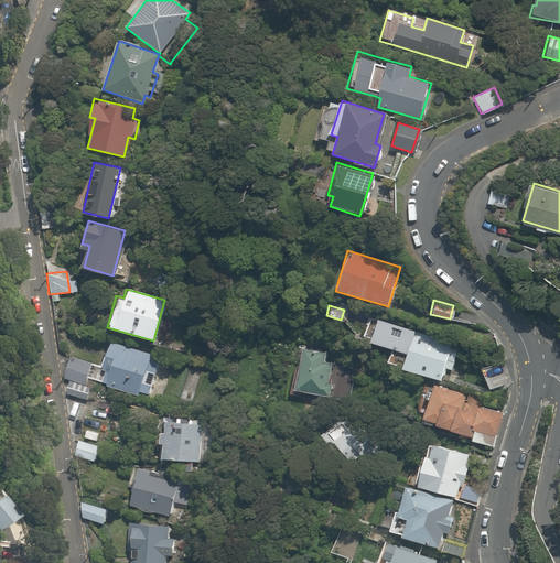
[(459,344),(378,320),(375,328),(370,327),(366,342),(389,349),(386,364),(443,381),(445,370),(450,372),(459,344)]
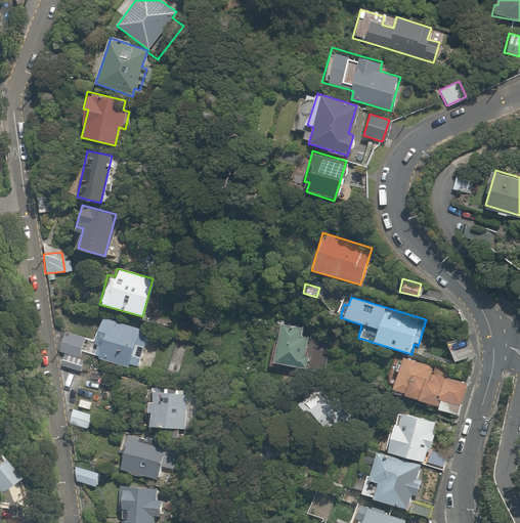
[(131,354),(134,343),(140,345),(144,331),(138,329),(101,317),(94,338),(101,341),(97,357),(127,366),(128,363),(134,365),(137,356),(131,354)]
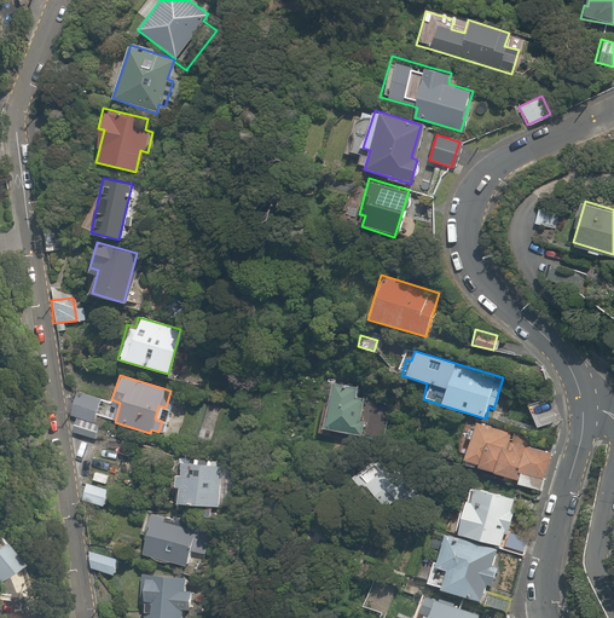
[(366,383),(331,377),(323,425),(358,431),(366,383)]
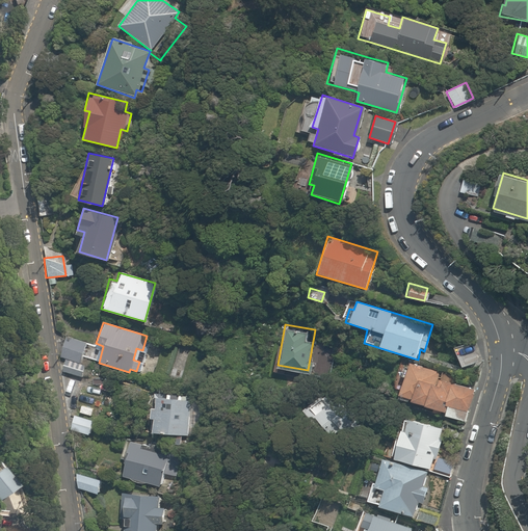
[(85,338),(62,338),(62,356),(85,356),(85,338)]
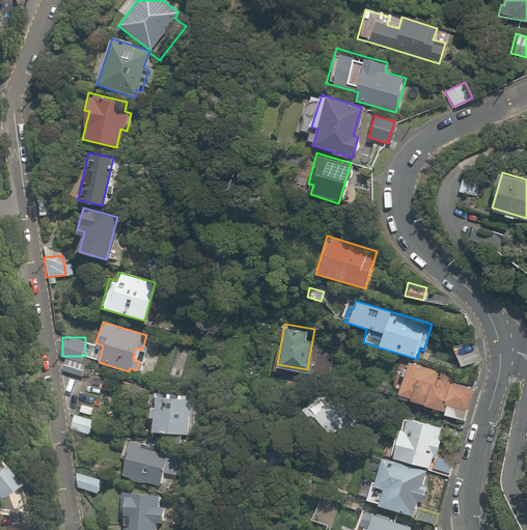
[(472,349),(455,356),(460,367),(476,360),(472,349)]
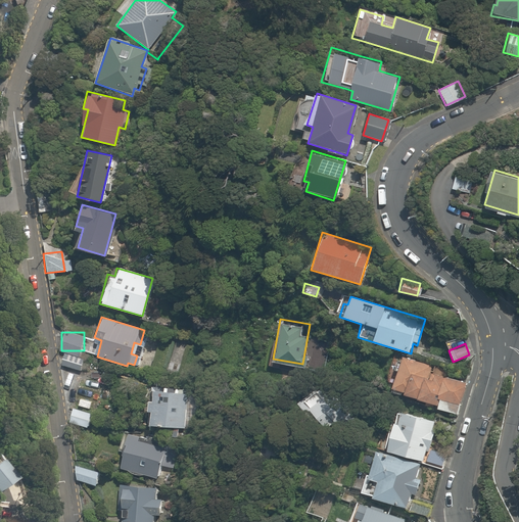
[(432,367),(398,354),(385,389),(452,414),(463,384),(430,372),(432,367)]
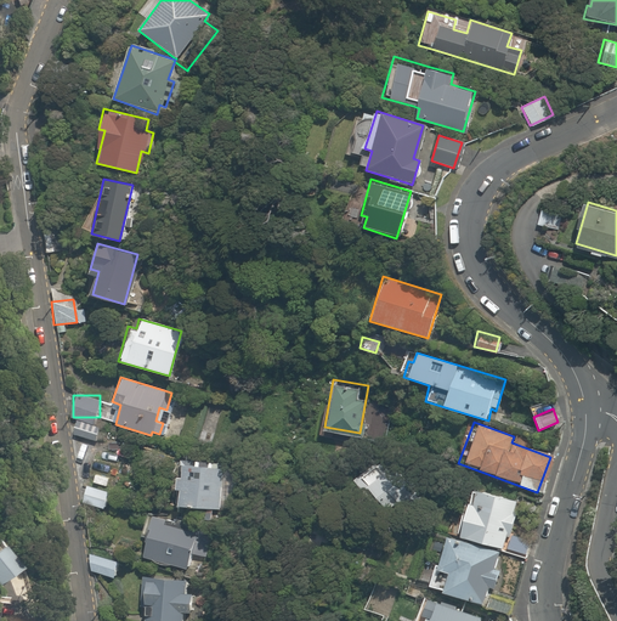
[(97,430),(72,423),(69,433),(94,440),(97,430)]
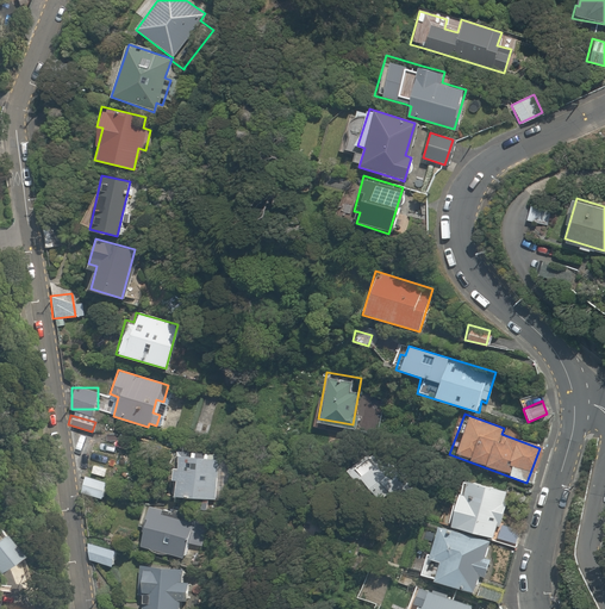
[(174,491),(174,496),(220,498),(222,486),(228,486),(229,463),(204,461),(204,455),(187,454),(187,448),(176,448),(176,454),(178,454),(178,465),(170,465),(170,478),(176,479),(176,485),(170,485),(170,491),(174,491)]
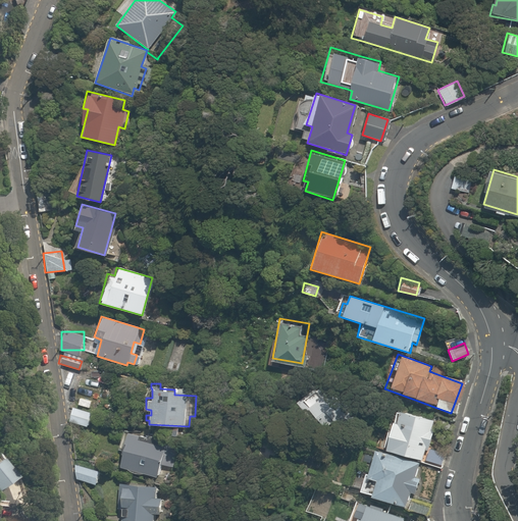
[(293,399),(299,411),(305,408),(311,419),(321,414),(322,416),(332,411),(319,384),(293,399)]
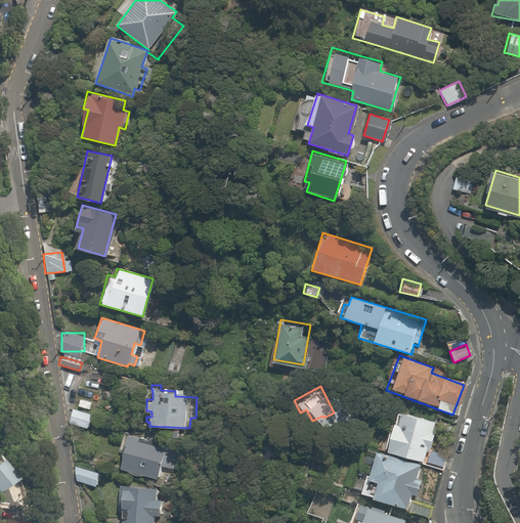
[(92,400),(76,398),(75,407),(92,408),(92,400)]
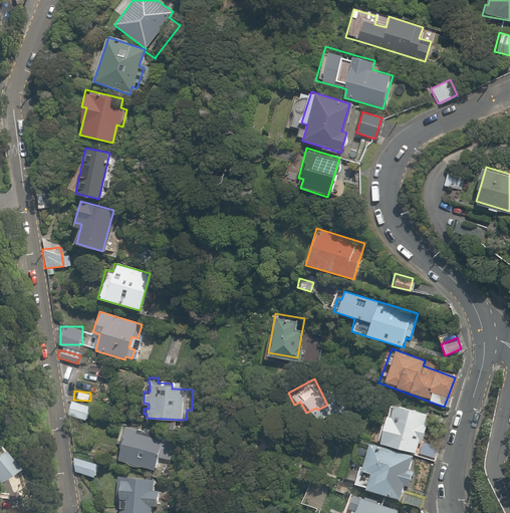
[(88,405),(68,401),(65,415),(84,419),(88,405)]
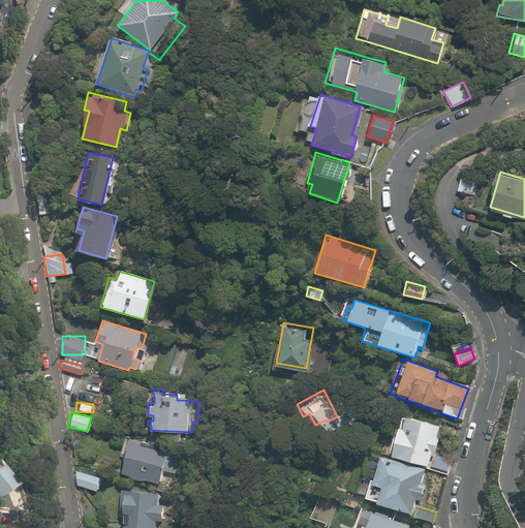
[(391,456),(431,466),(446,471),(451,457),(435,453),(442,425),(402,413),(391,456)]
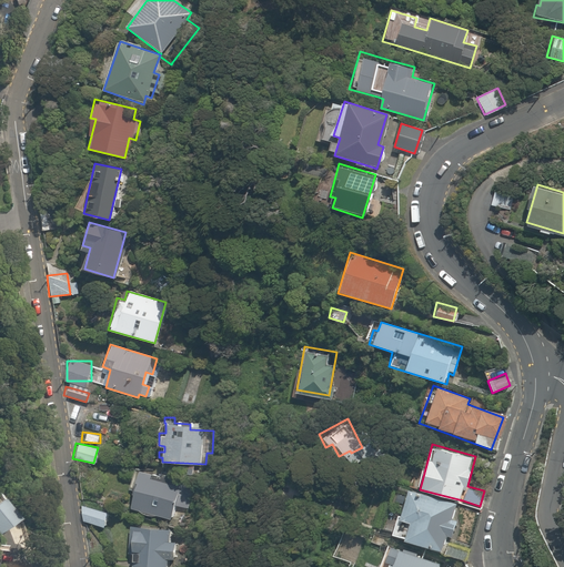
[(129,510),(168,523),(172,505),(179,507),(185,486),(140,473),(129,510)]
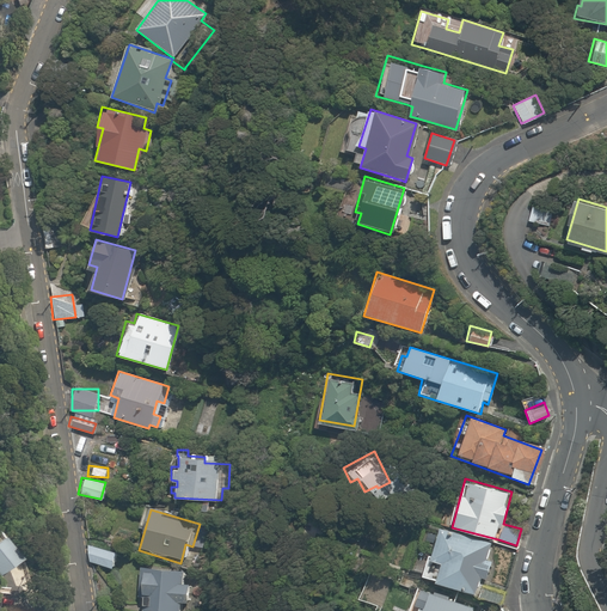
[(492,544),(441,530),(427,579),(478,594),(492,544)]
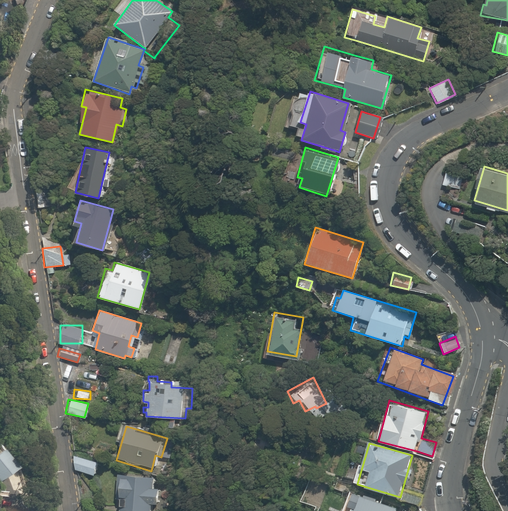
[(0,478),(14,469),(0,450),(0,478)]
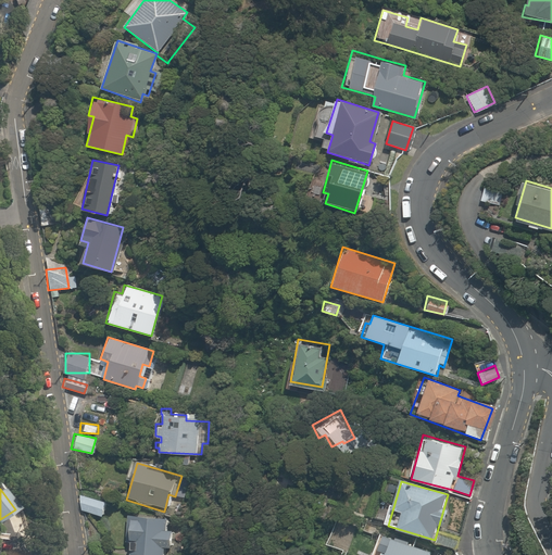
[(104,500),(77,497),(76,511),(103,513),(104,500)]
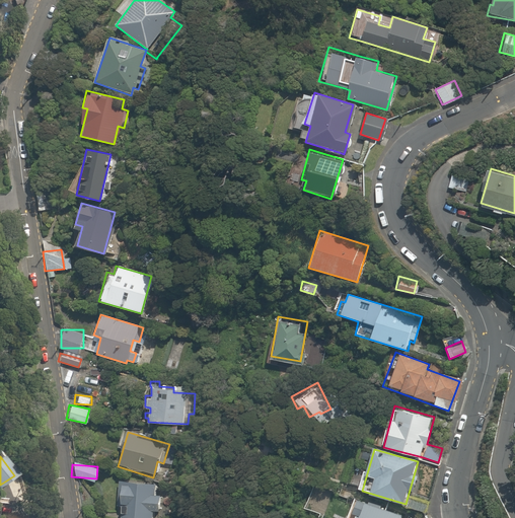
[(156,485),(118,481),(115,506),(119,506),(117,517),(152,517),(153,512),(157,513),(159,495),(155,495),(156,485)]
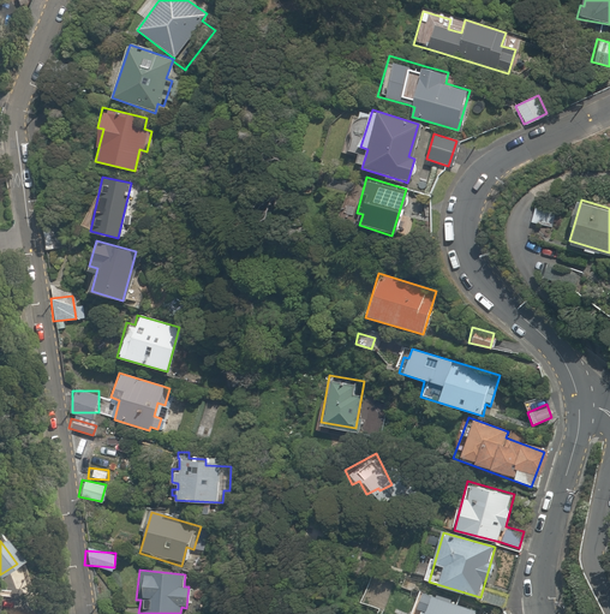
[(431,595),(424,613),(412,613),(408,613),(407,613),(472,613),(474,608),(431,595)]
